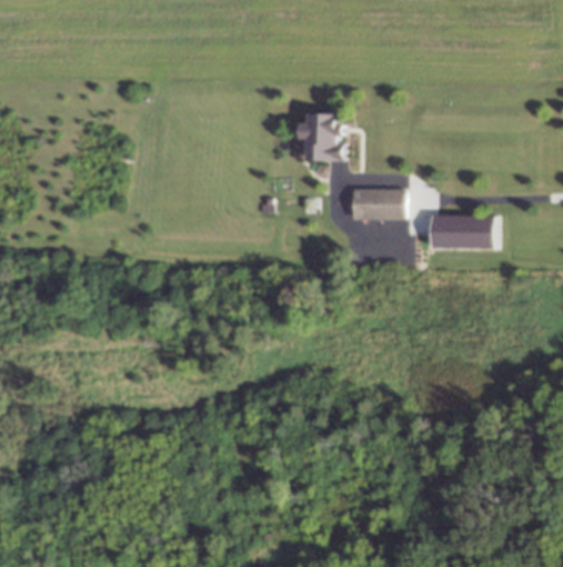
[(303,160),(304,137),(297,137),(297,123),(305,123),(305,113),(334,115),(333,123),(339,123),(339,135),(333,135),(333,143),(339,145),(339,161),(303,160)]
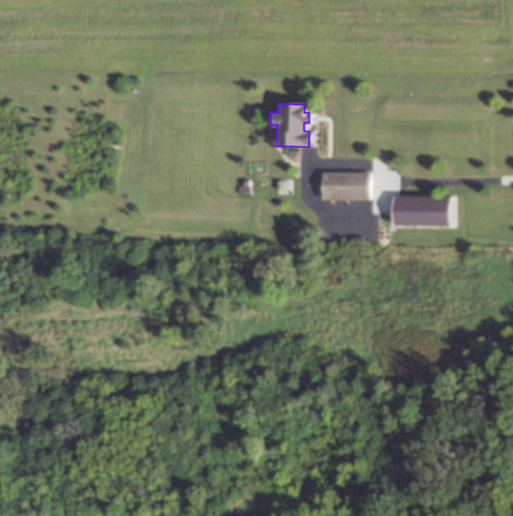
[(319,173),(366,174),(365,199),(319,198),(319,173)]
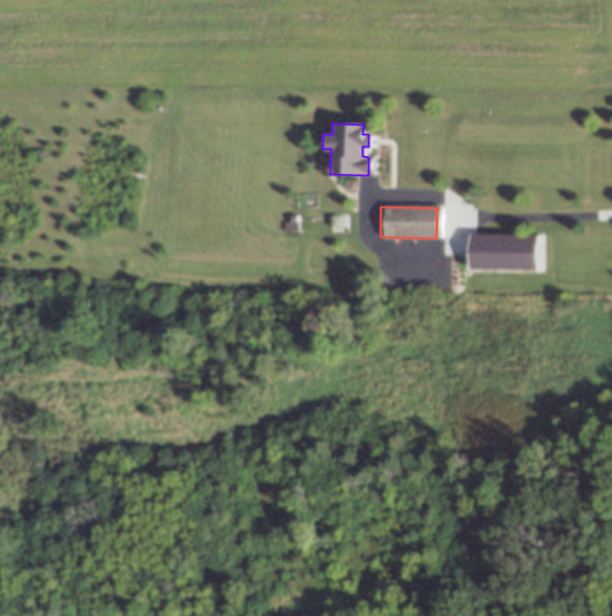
[(467,272),(535,273),(536,236),(468,234),(467,272)]
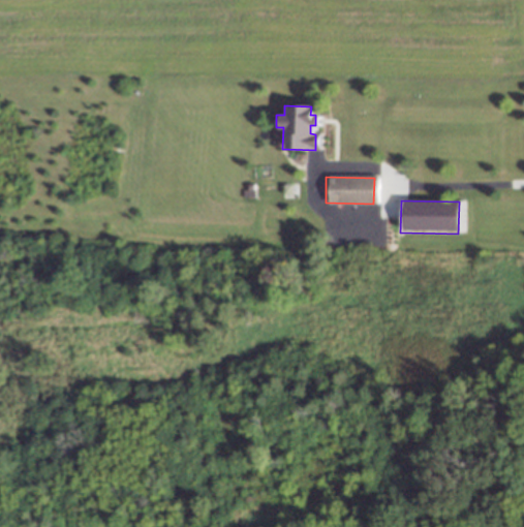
[(353,489),(353,477),(363,477),(363,489),(353,489)]
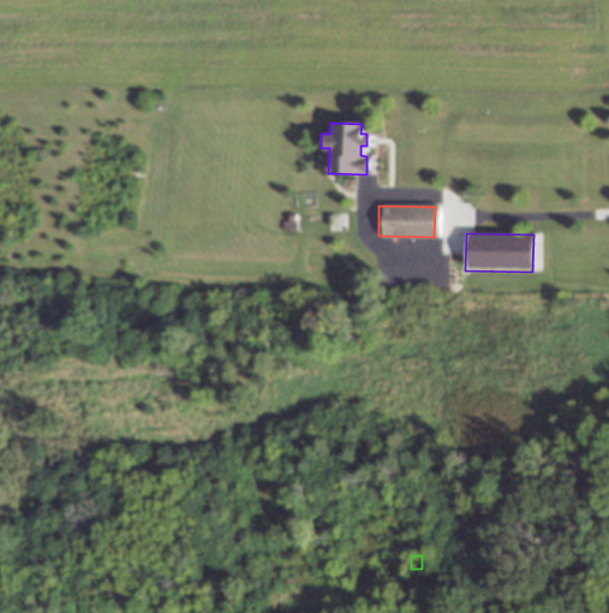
[(573,601),(573,591),(587,591),(587,601),(573,601)]
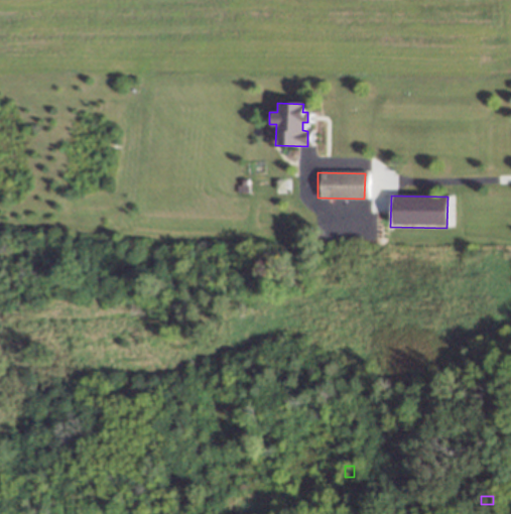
All buildings are outlined.
